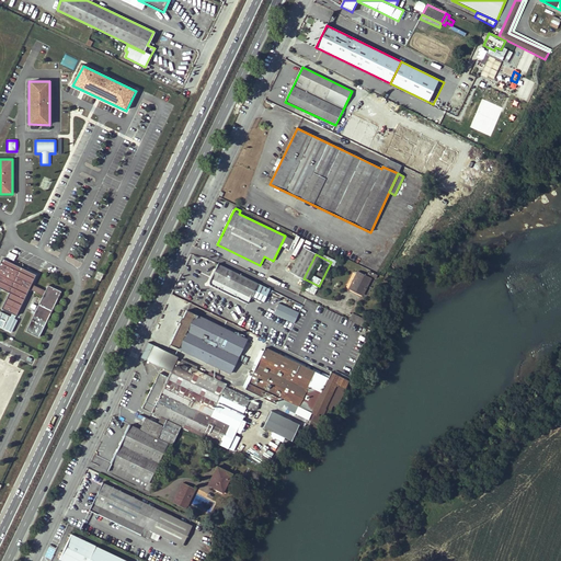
[(35,275),(1,259),(0,260),(0,288),(9,293),(0,310),(0,327),(11,332),(16,320),(14,319),(23,299),(35,275)]
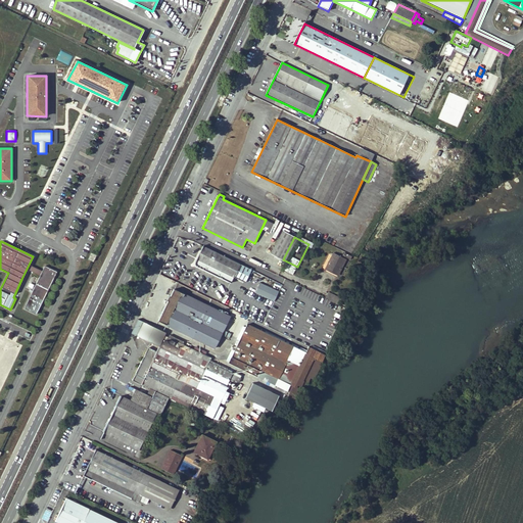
[(203,246),(197,258),(234,277),(240,264),(203,246)]
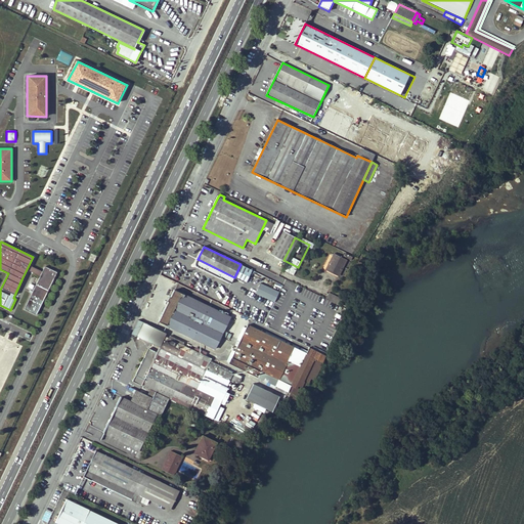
[(91,253),(88,260),(93,263),(96,256),(91,253)]
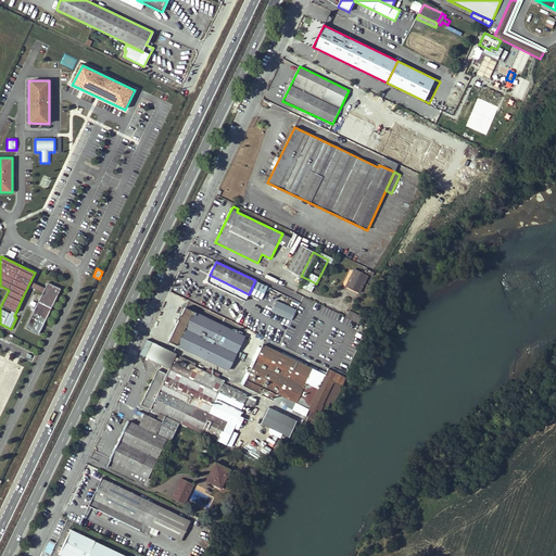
[(361,292),(368,276),(355,269),(348,286),(361,292)]
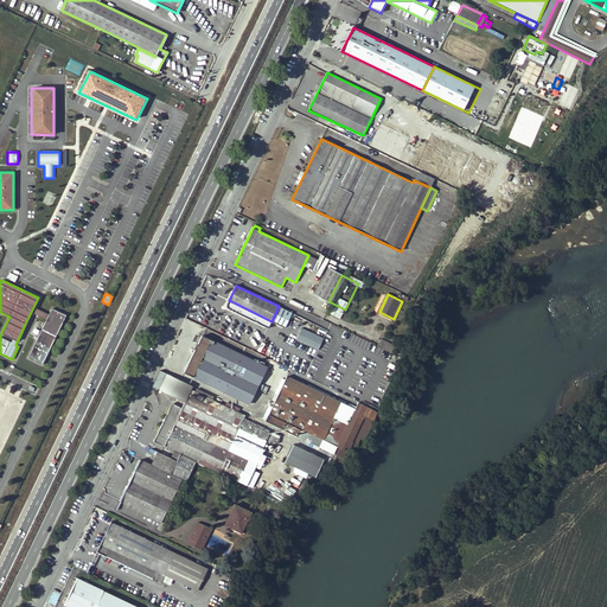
[(48,318),(29,358),(43,364),(65,315),(52,310),(48,318)]
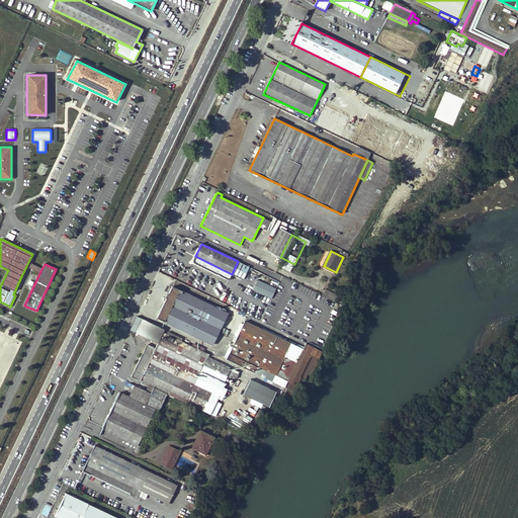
[(252,290),(271,298),(276,288),(257,280),(252,290)]
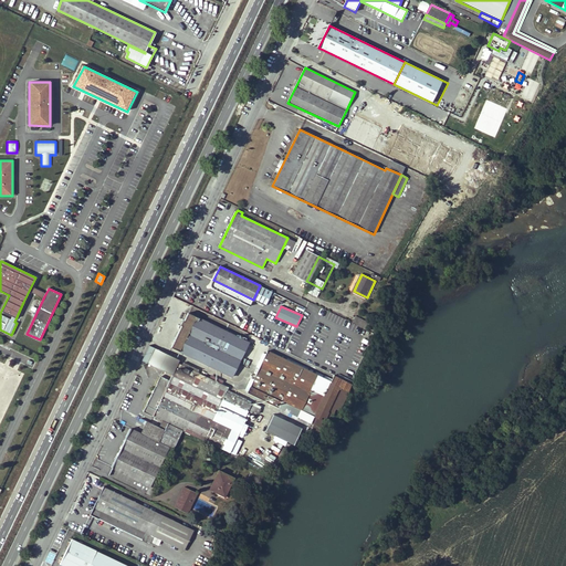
[(232,377),(250,343),(189,313),(185,321),(184,321),(181,325),(182,326),(171,347),(232,377)]
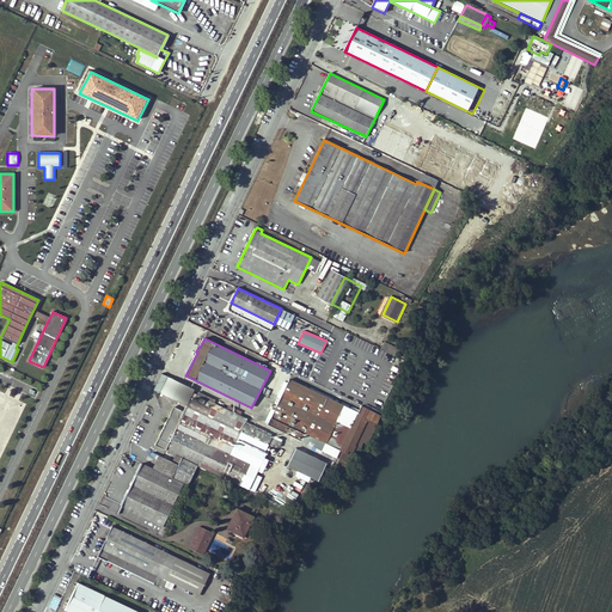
[(381,349),(393,355),(397,348),(385,342),(381,349)]
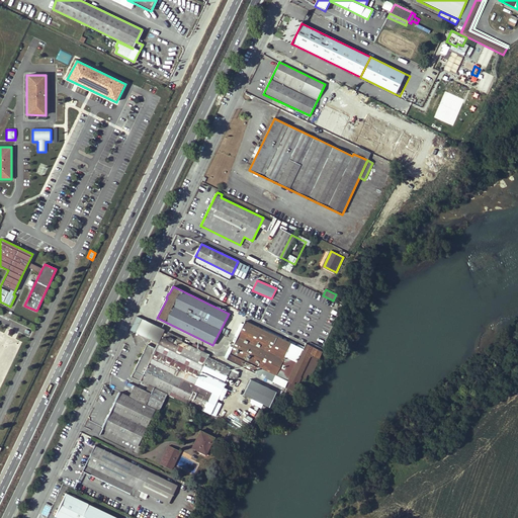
[(133,324),(135,325),(132,330),(148,338),(150,335),(147,334),(148,332),(157,336),(161,328),(139,318),(137,317),(133,324)]
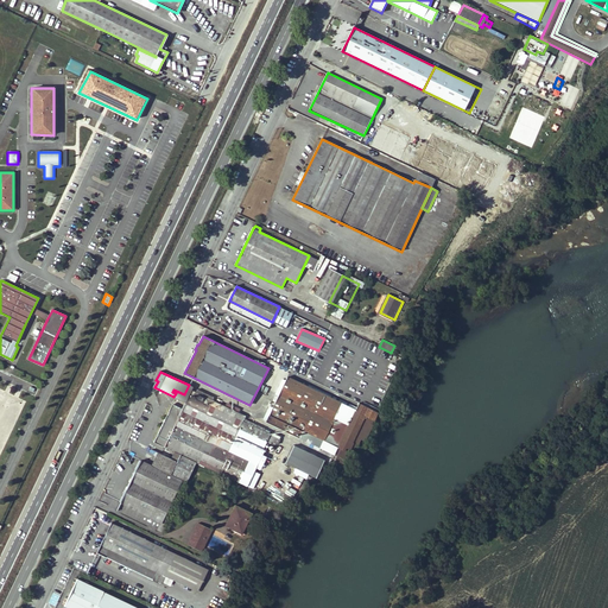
[(321,448),(329,430),(342,403),(287,377),(266,422),(321,448)]
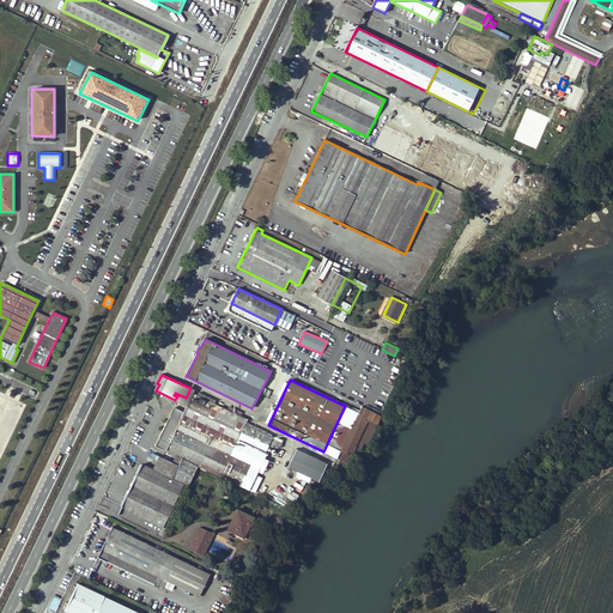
[(0,392),(0,459),(20,406),(13,404),(14,399),(0,392)]
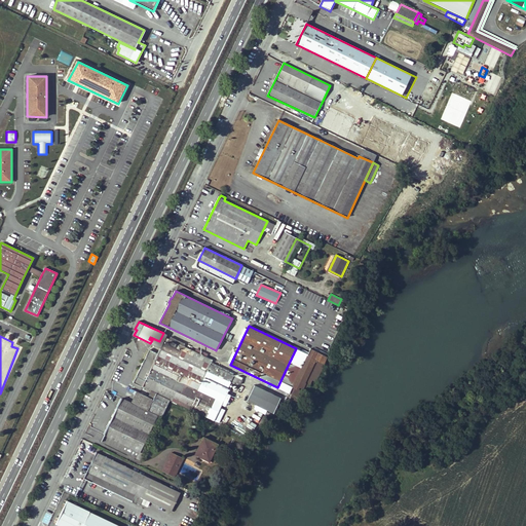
[(242,377),(212,362),(213,360),(173,341),(174,339),(171,338),(170,339),(166,338),(164,342),(163,342),(158,353),(150,349),(134,382),(156,393),(148,410),(123,399),(122,399),(105,435),(106,435),(103,442),(141,459),(170,400),(208,417),(222,386),(228,388),(231,382),(234,384),(235,381),(240,384),(242,380),(242,377)]
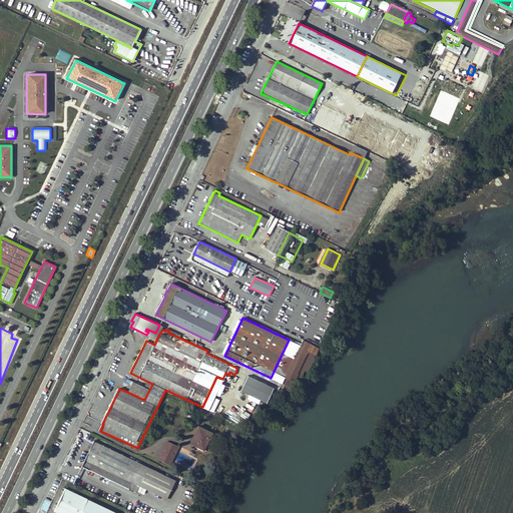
[(292,342),(289,340),(278,363),(280,364),(288,346),(290,347),(292,342)]
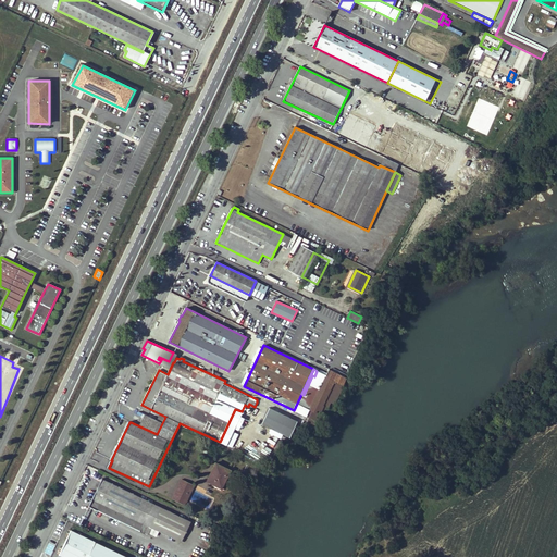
[(342,388),(341,387),(346,378),(329,369),(325,376),(312,405),(307,416),(317,421),(320,415),(318,413),(327,408),(331,401),(335,404),(342,388)]
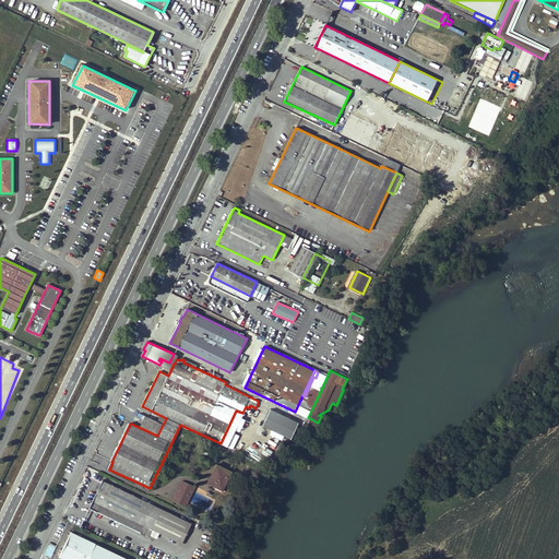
[(324,376),(311,405),(313,406),(326,378),(324,376)]
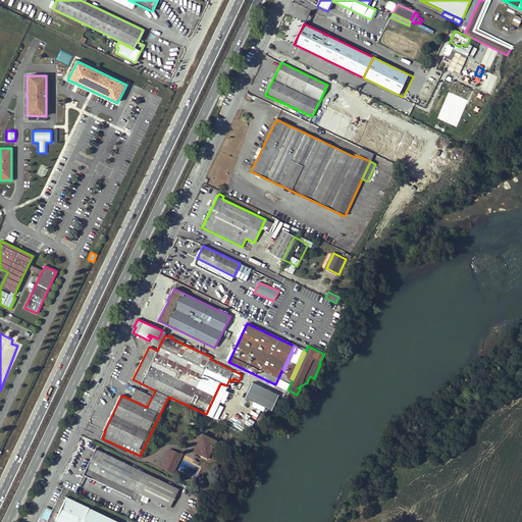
[(251,378),(249,381),(284,399),(285,396),(251,378)]
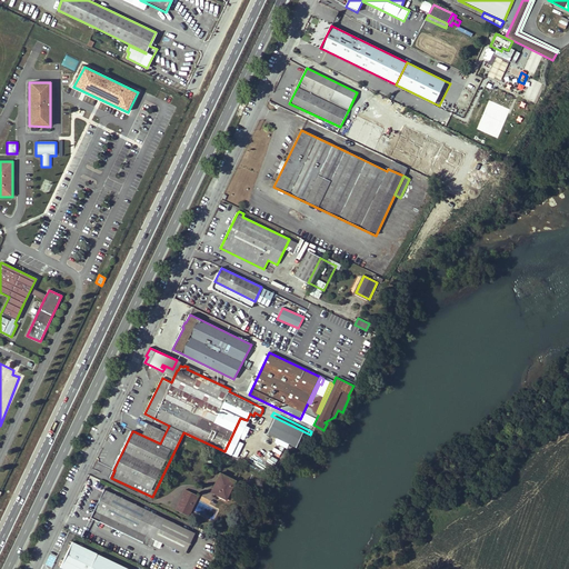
[(241,432),(247,420),(240,418),(225,451),(231,455),(242,432),(241,432)]
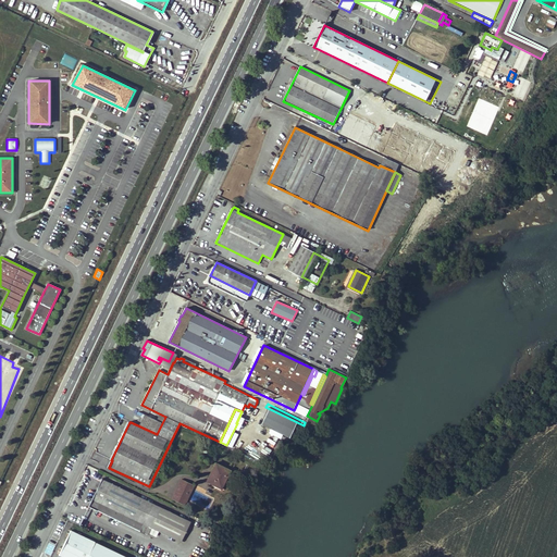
[(239,420),(235,429),(239,431),(240,430),(245,432),(248,423),(239,420)]
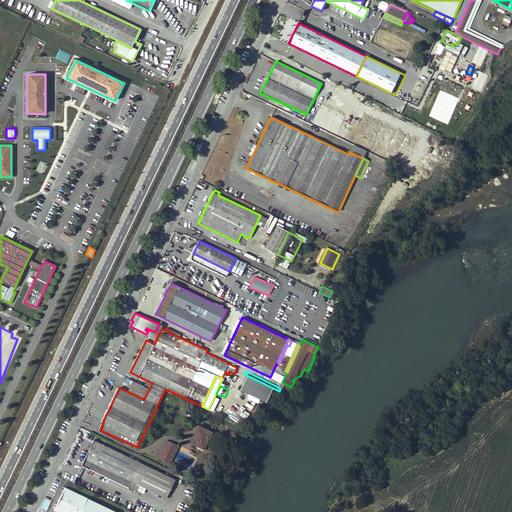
[(212,432),(198,426),(195,432),(197,433),(192,443),(197,446),(198,444),(204,447),(212,432)]
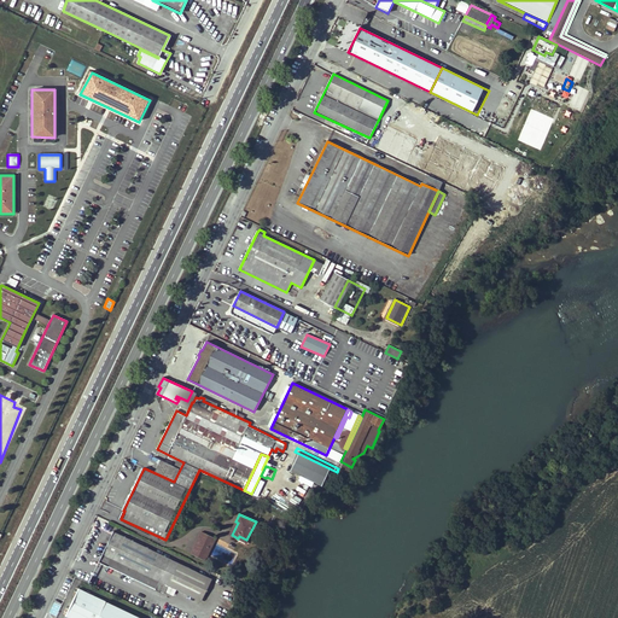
[(211,578),(114,531),(99,561),(108,566),(111,558),(168,586),(167,590),(168,592),(170,587),(202,601),(211,578)]
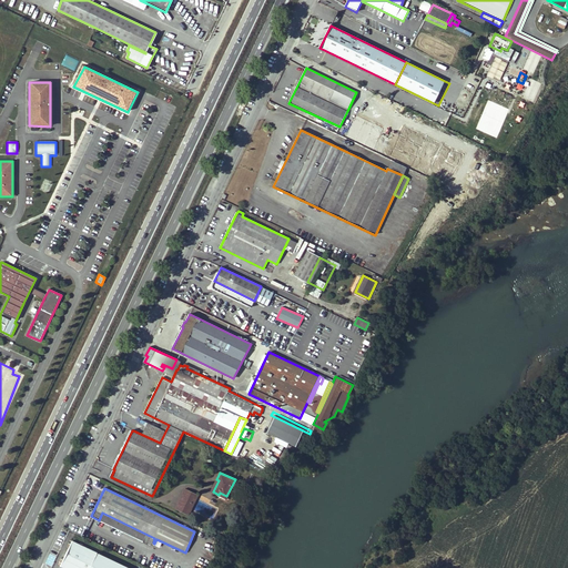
[(175,508),(186,514),(195,494),(185,489),(175,508)]
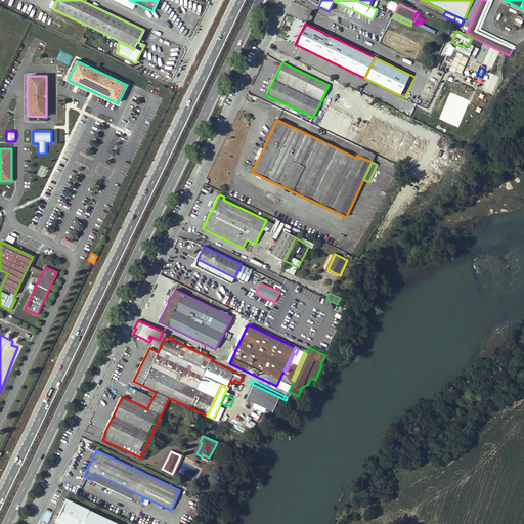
[(182,456),(180,455),(172,474),(174,475),(182,456)]
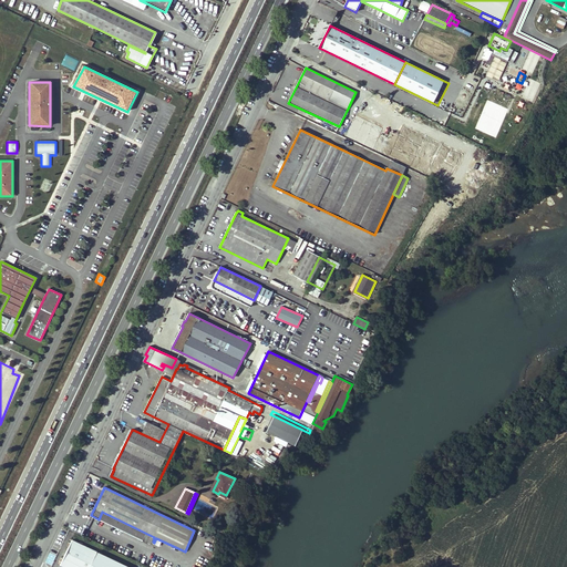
[(102,512),(99,519),(143,540),(140,548),(147,552),(153,542),(154,537),(102,512)]
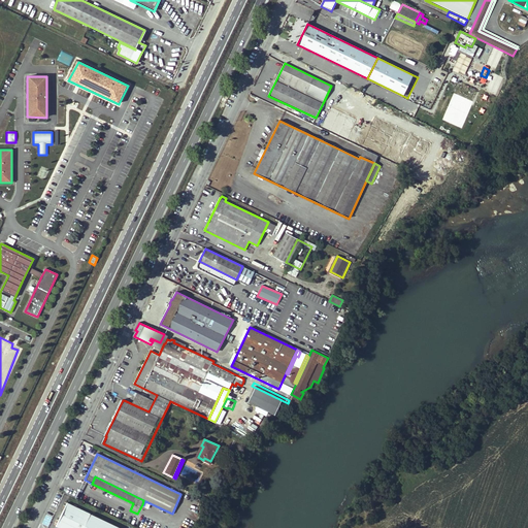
[(83,527),(90,514),(67,503),(56,526),(59,527),(83,527)]
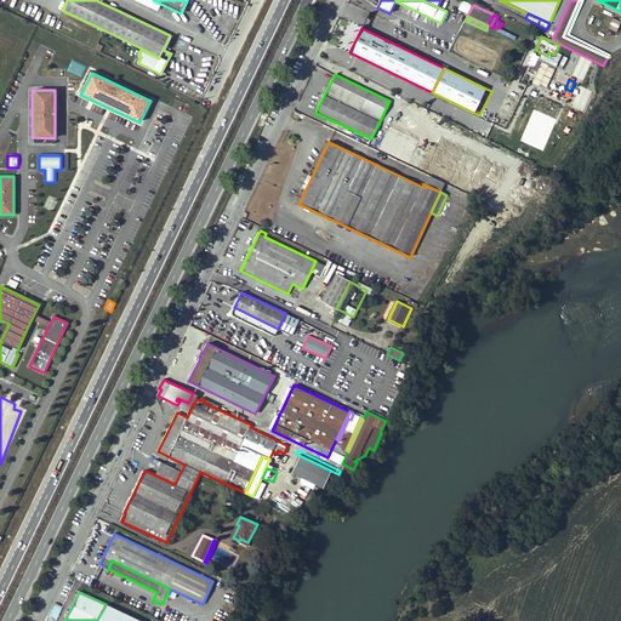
[(49,614),(55,620),(63,609),(57,604),(49,614)]
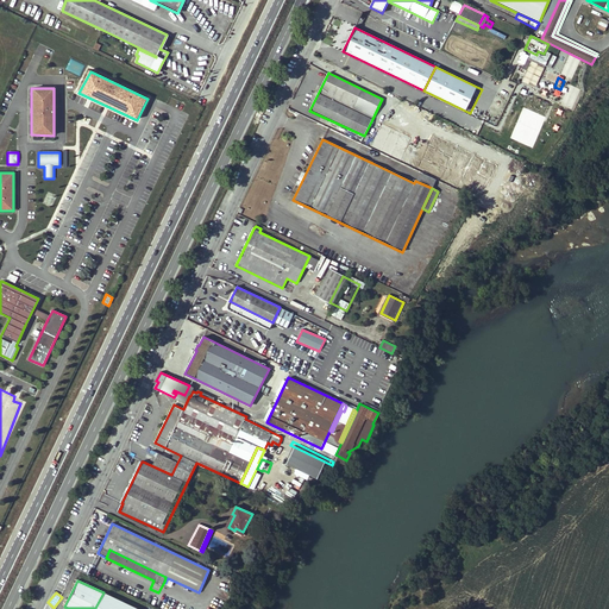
[(140,608),(104,592),(95,608),(140,608)]
